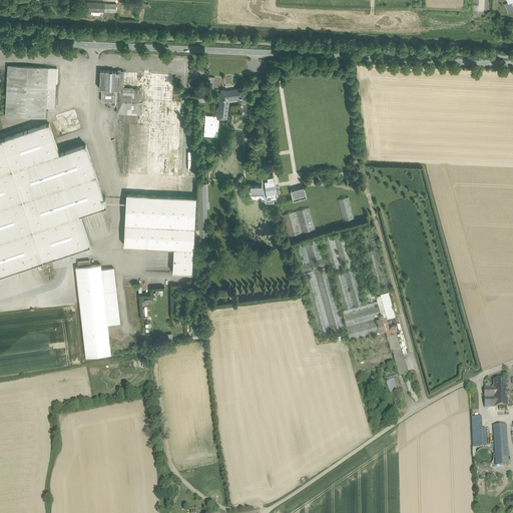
[(105,3),(87,2),(87,11),(104,11),(105,3)]
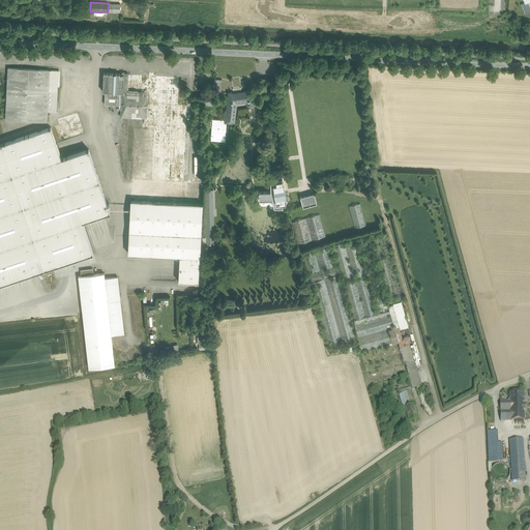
[(120,4),(109,3),(108,11),(120,12),(120,4)]
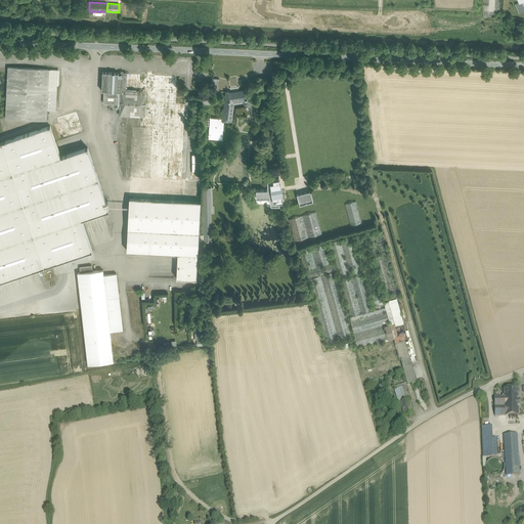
[(57,70),(8,68),(5,119),(46,121),(47,111),(55,111),(57,70)]
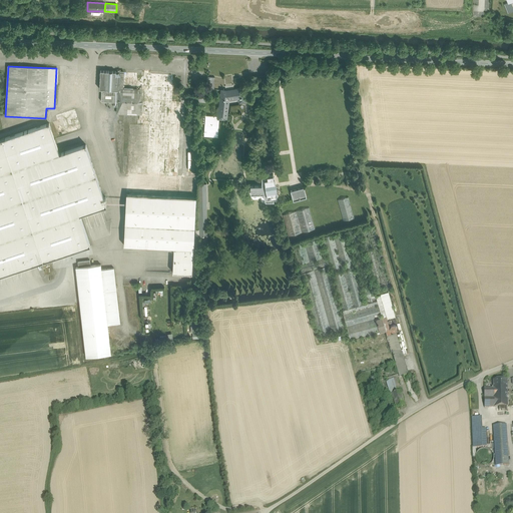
[(116,71),(100,70),(99,89),(101,89),(118,90),(118,82),(119,72),(118,72),(116,72),(116,71)]
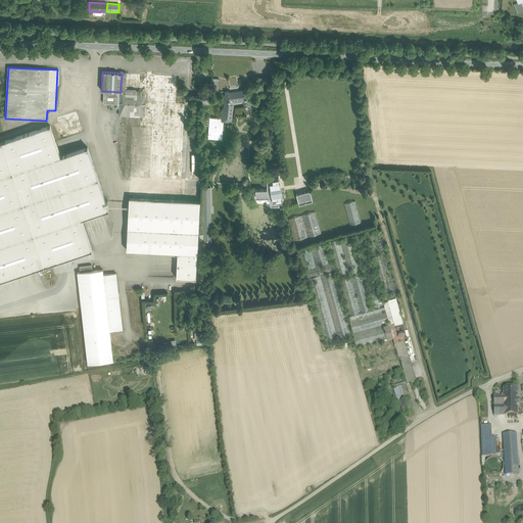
[(177,77),(151,75),(151,73),(147,72),(147,75),(122,74),(121,84),(128,84),(128,79),(137,79),(136,87),(176,89),(177,77)]
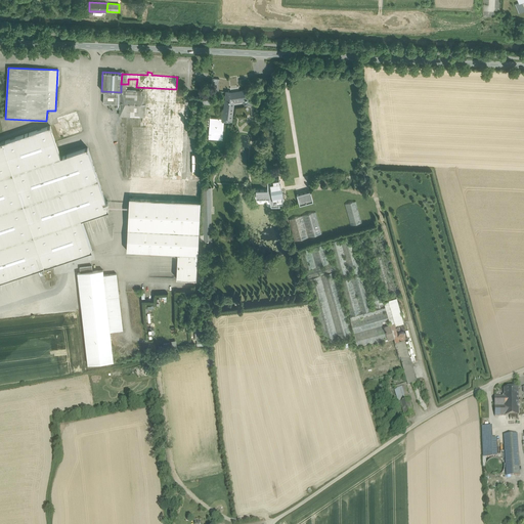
[(219,79),(212,78),(211,91),(219,91),(219,79)]
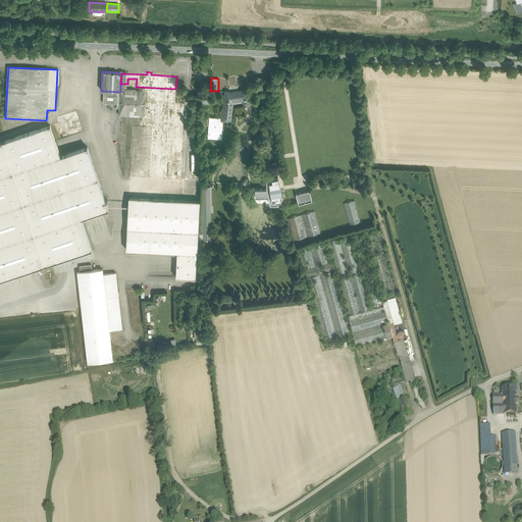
[(175,89),(136,87),(137,79),(127,79),(127,84),(120,84),(120,92),(119,104),(119,115),(141,116),(140,125),(152,126),(150,175),(171,176),(171,174),(172,171),(177,171),(177,161),(172,161),(172,153),(181,153),(185,104),(175,103),(175,89)]
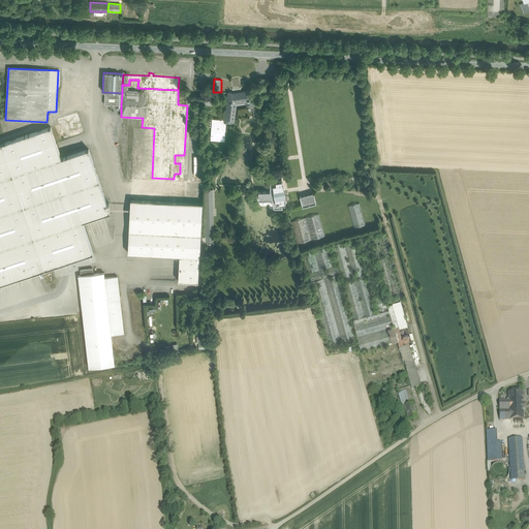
[(238,88),(238,86),(232,87),(232,93),(228,93),(226,110),(225,122),(234,123),(236,101),(252,99),(251,97),(252,97),(251,91),(248,91),(241,92),(241,88),(238,88)]
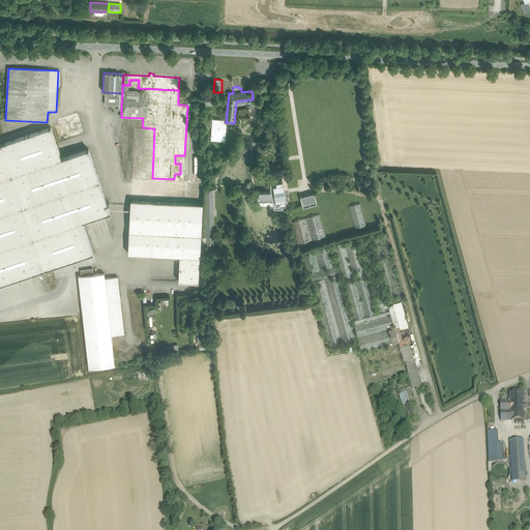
[(122,93),(105,92),(105,105),(121,106),(122,93)]
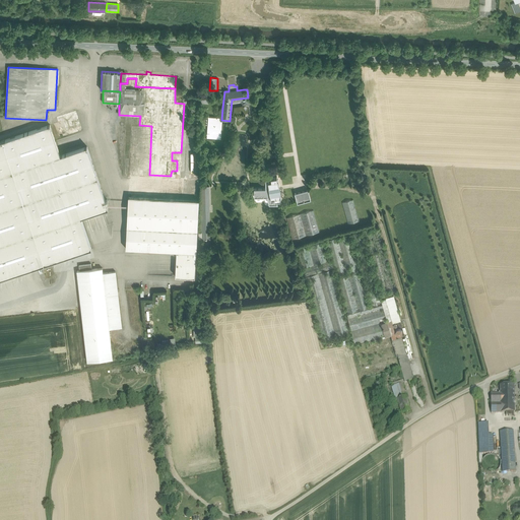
[(219,117),(209,117),(208,127),(207,127),(207,137),(220,138),(221,120),(222,108),(220,108),(219,117)]
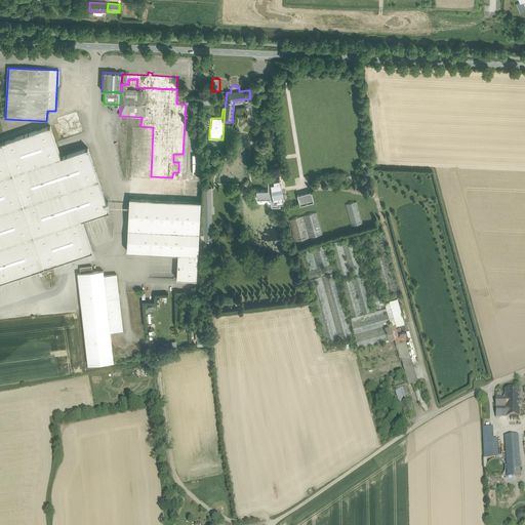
[(77,112),(57,118),(64,138),(83,131),(77,112)]
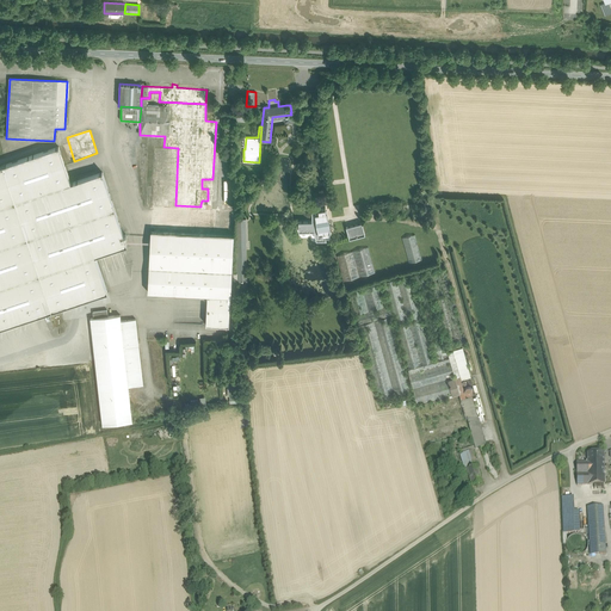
[(59,147),(2,166),(16,202),(71,183),(59,147)]
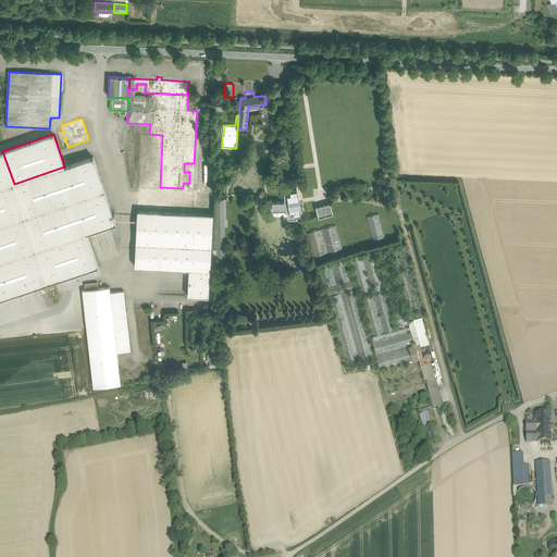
[(64,166),(14,184),(2,151),(0,151),(0,298),(98,267),(87,233),(115,223),(94,157),(64,166)]
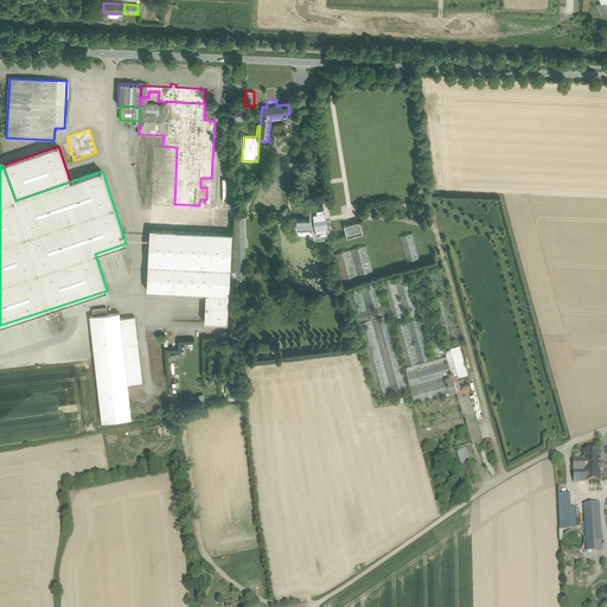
[(199,205),(174,204),(174,206),(151,205),(147,291),(206,293),(204,323),(228,324),(229,294),(234,209),(232,209),(210,208),(211,204),(199,203),(199,205)]
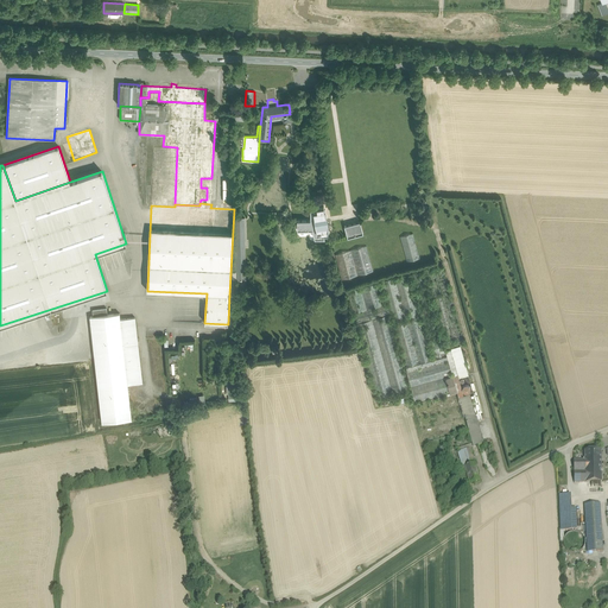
[(320,210),(318,203),(310,203),(311,220),(297,220),(297,229),(312,229),(315,239),(324,238),(323,230),(329,229),(325,210),(320,210)]
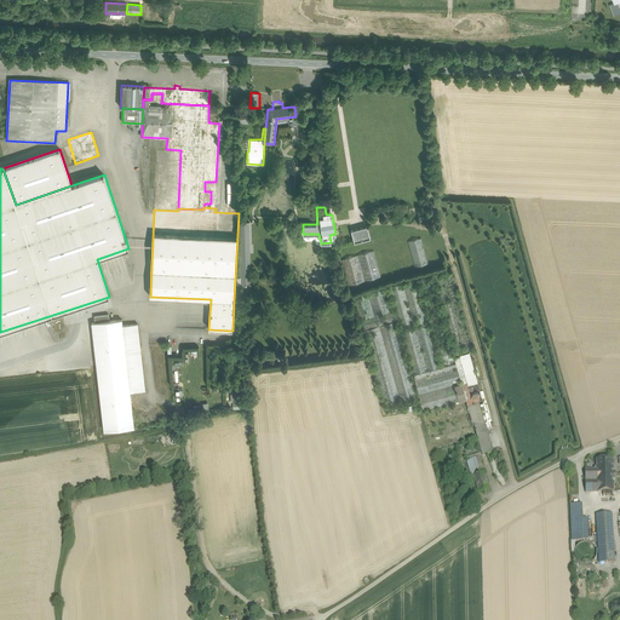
[(367,227),(351,230),(355,242),(371,239),(367,227)]
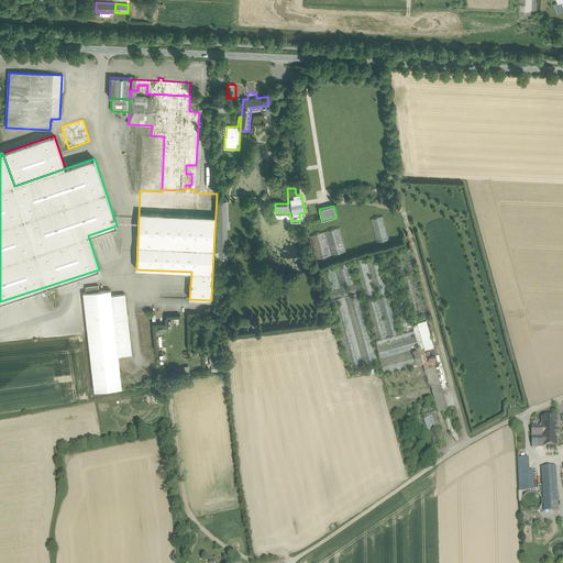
[(317,258),(345,251),(340,228),(310,235),(317,258)]
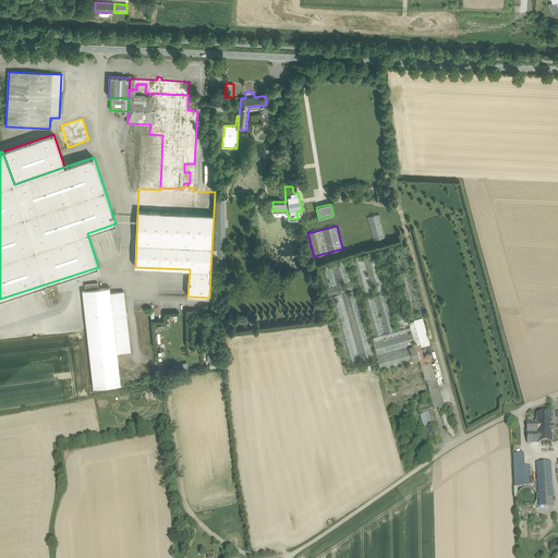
[(405,243),(389,247),(396,270),(395,270),(388,247),(376,251),(383,274),(381,275),(375,252),(350,258),(361,298),(362,296),(380,367),(391,407),(429,397),(433,408),(434,411),(445,408),(432,361),(425,362),(421,347),(414,322),(413,319),(426,316),(405,243)]
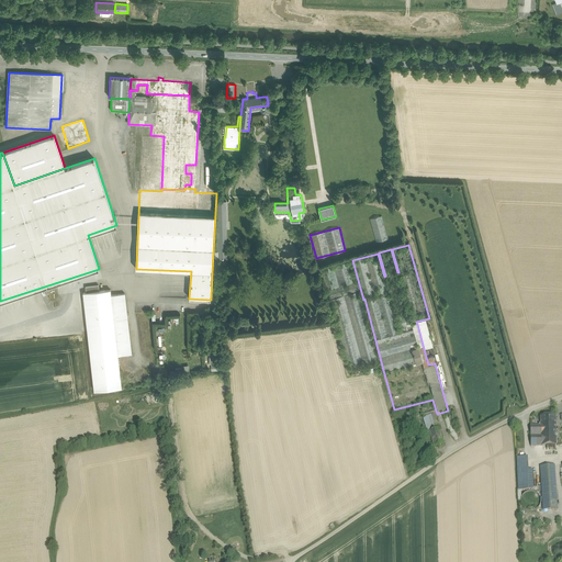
[(348,261),(318,269),(325,291),(327,290),(353,282),(348,261)]
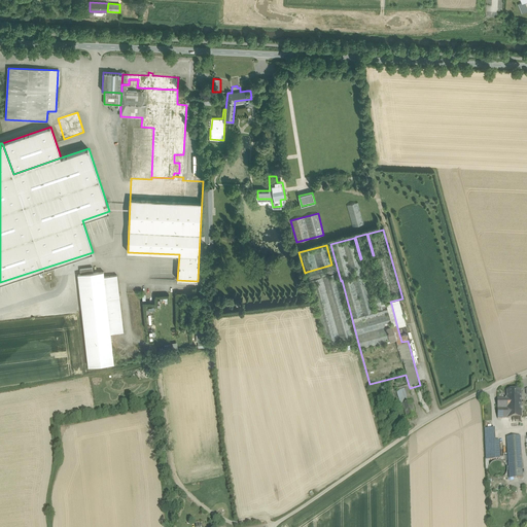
[(331,265),(307,272),(327,346),(354,338),(334,265),(331,265)]
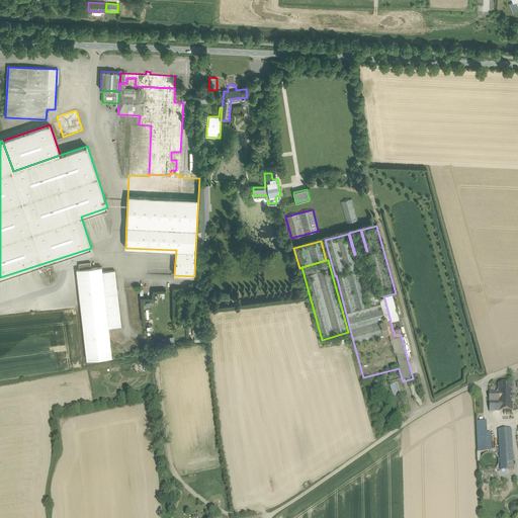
[(79,269),(77,270),(87,360),(112,357),(108,328),(121,326),(115,270),(102,272),(102,267),(91,268),(79,269)]
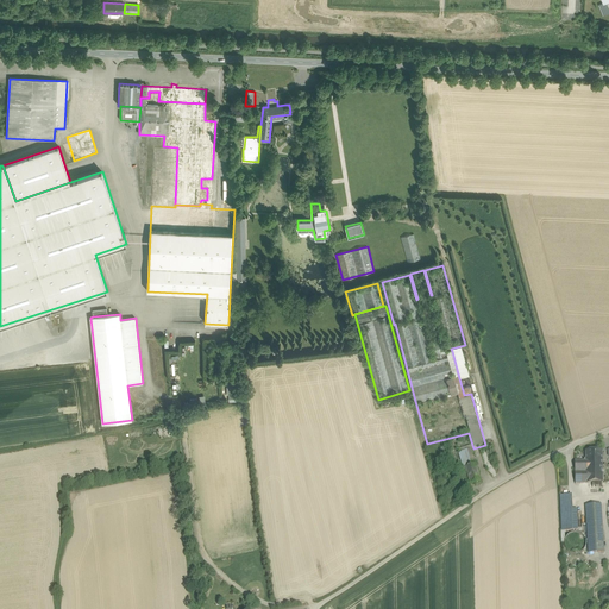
[(462,349),(452,351),(459,378),(469,376),(462,349)]
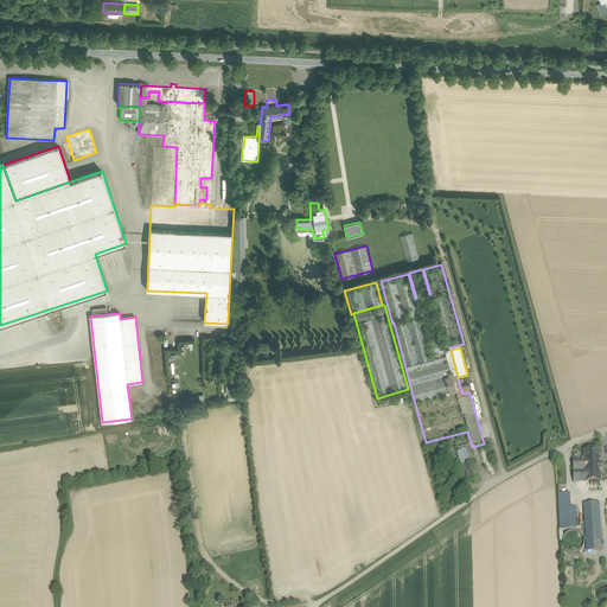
[(467,375),(458,377),(462,394),(470,393),(472,391),(467,375)]
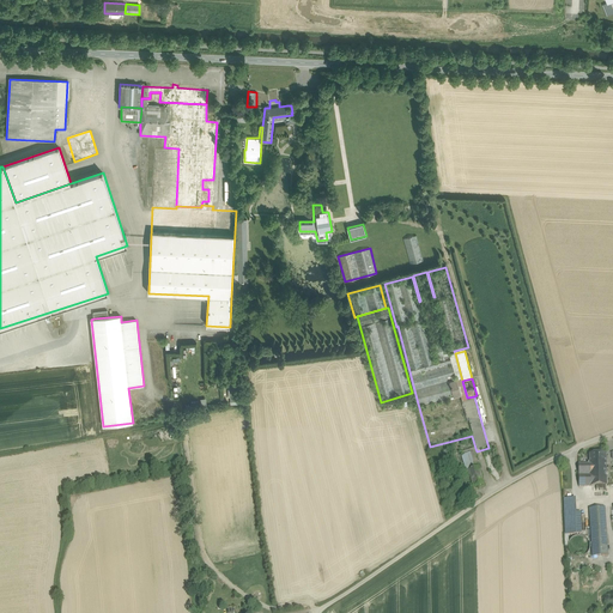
[(475,448),(460,453),(466,472),(468,472),(468,471),(478,468),(479,468),(474,451),(477,451),(475,448)]
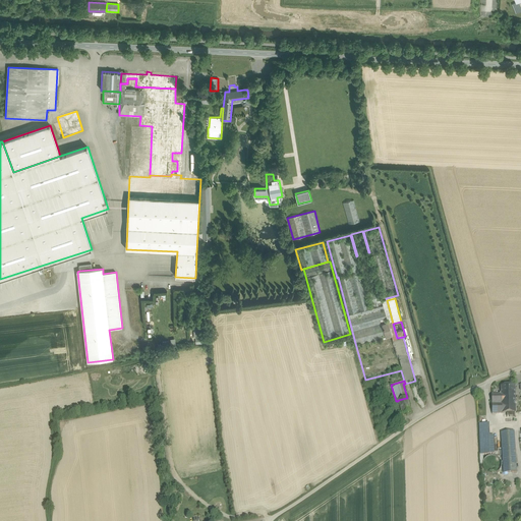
[(515,385),(501,386),(501,395),(501,414),(515,413),(515,385)]
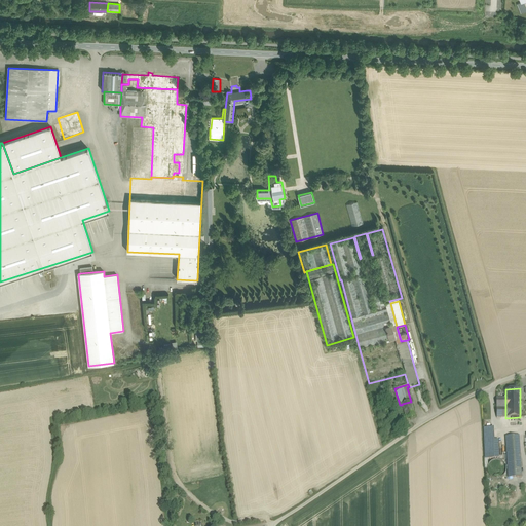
[(505,399),(496,399),(496,418),(505,418),(505,399)]
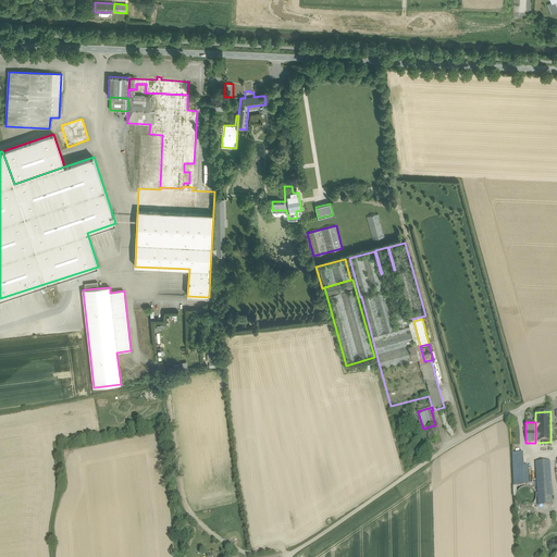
[(434,425),(425,428),(425,429),(430,443),(438,441),(434,425)]
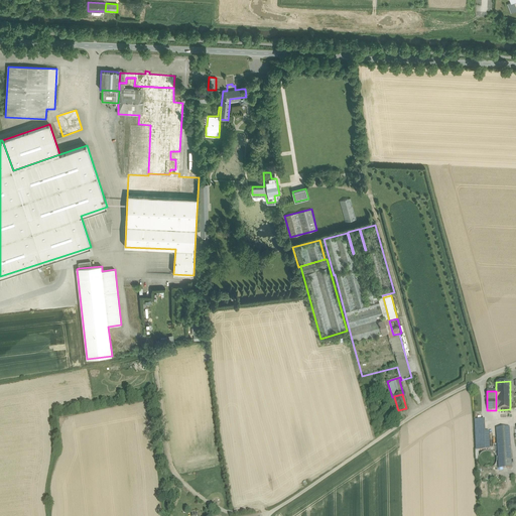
[(396,410),(389,412),(391,419),(398,417),(396,410)]
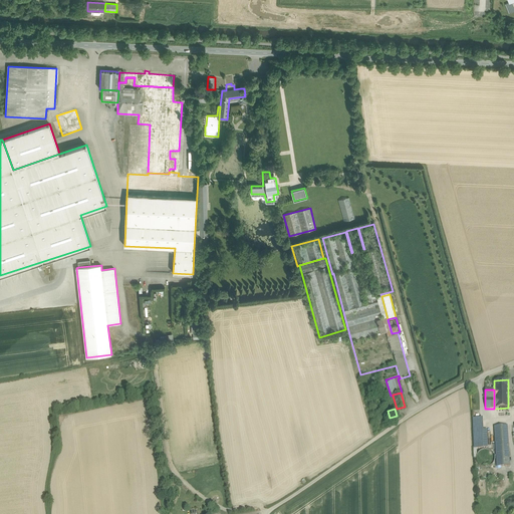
[(482,418),(473,419),(474,449),(483,448),(482,418)]
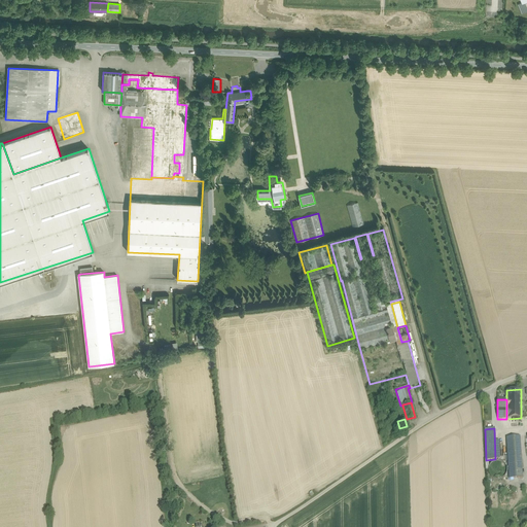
[(520,436),(506,437),(510,479),(522,478),(520,436)]
